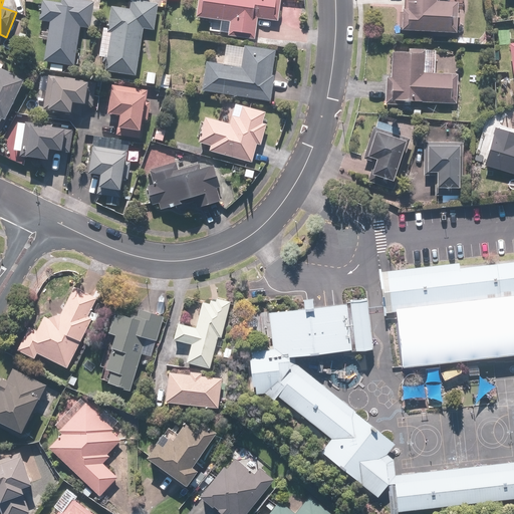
[(62,65),(75,67),(79,28),(90,30),(93,2),(71,0),(60,0),(60,3),(42,2),(40,22),(49,23),(45,64),(52,64),(51,72),(61,73),(62,65)]
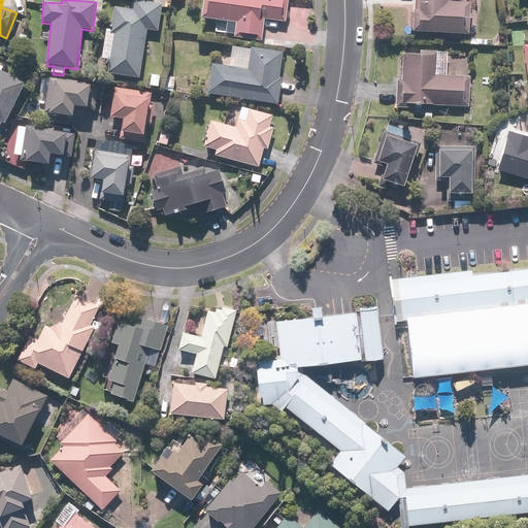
[(135,0),(134,8),(114,7),(113,29),(105,29),(102,75),(141,77),(144,31),(161,32),(163,0),(161,0),(135,0)]
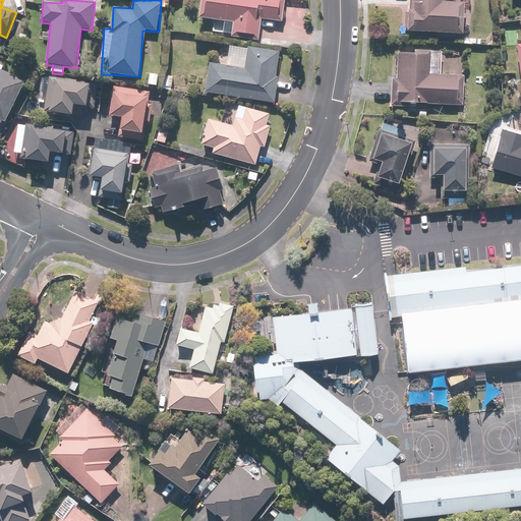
[(199,0),(197,15),(231,21),(229,37),(258,42),(263,20),(281,23),(284,0),(199,0)]
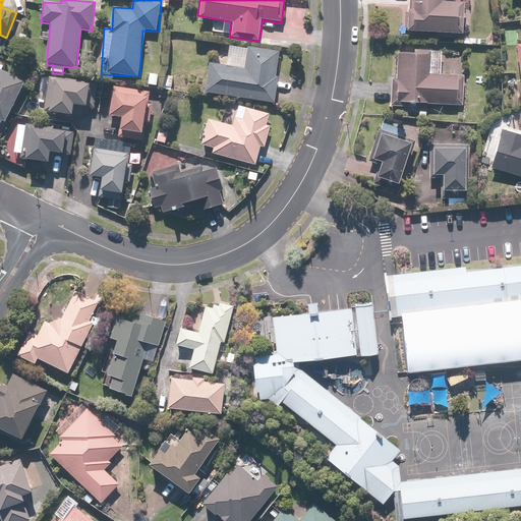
[(412,0),(412,10),(406,10),(405,31),(462,34),(464,2),(453,1),(453,0),(412,0)]
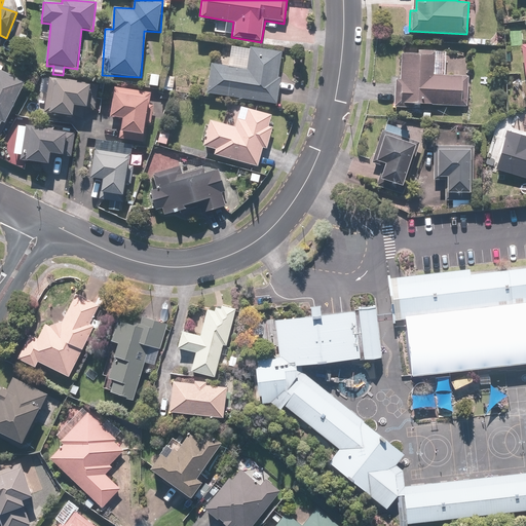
[(203,23),(190,22),(189,34),(201,35),(203,23)]
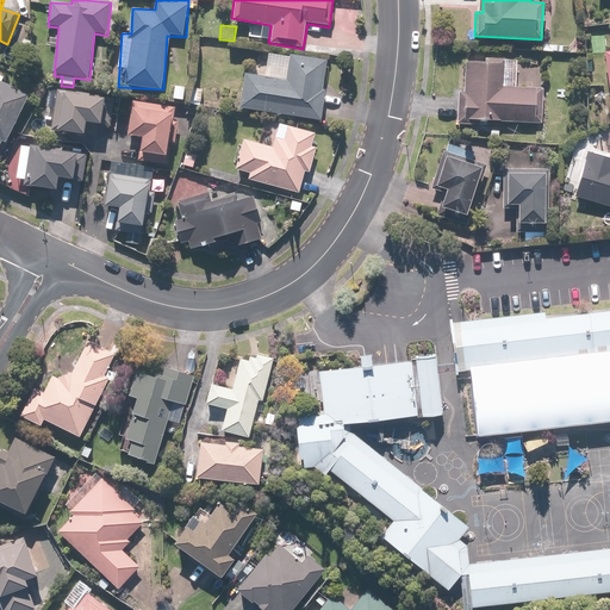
[(286,78),(244,73),(240,111),(321,122),(329,61),(288,56),(286,78)]
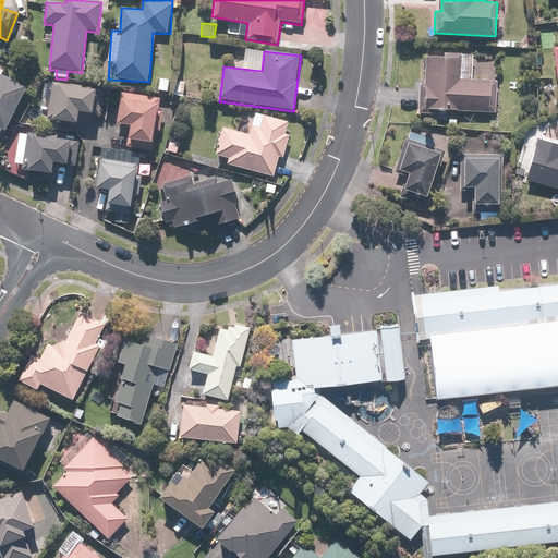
[(441,57),(425,57),(424,85),(419,84),(417,113),(444,114),(444,112),(496,113),(497,82),(460,81),(461,55),(443,53),(441,57)]
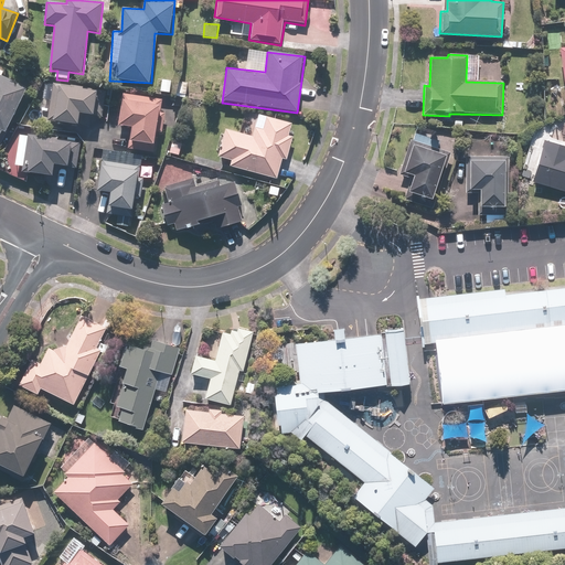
[(8,132),(27,88),(0,75),(0,139),(4,130),(8,132)]
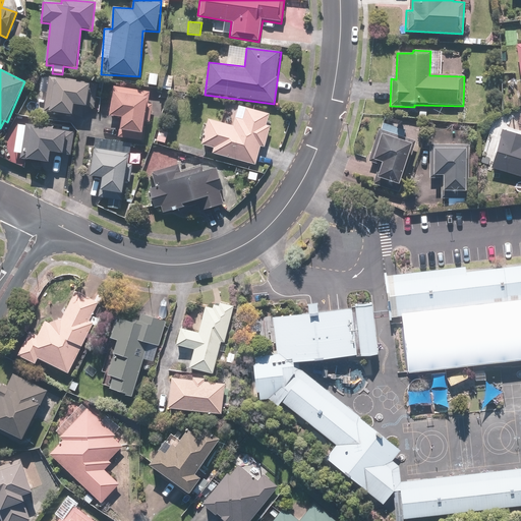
[(157,73),(148,73),(148,87),(157,87),(157,73)]
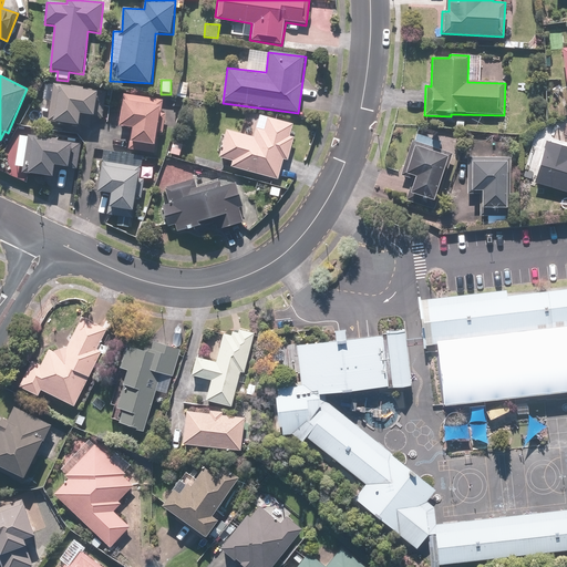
[(84,85),(51,83),(48,123),(80,125),(81,114),(106,116),(109,92),(84,90),(84,85)]
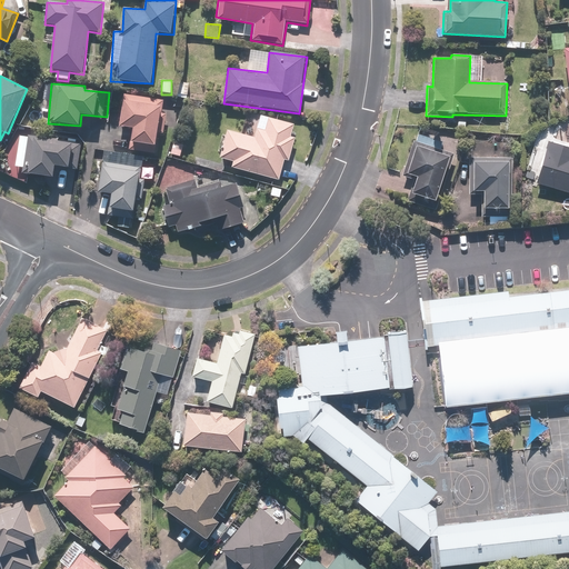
[(163,100),(123,95),(120,127),(131,128),(129,151),(157,155),(163,100)]
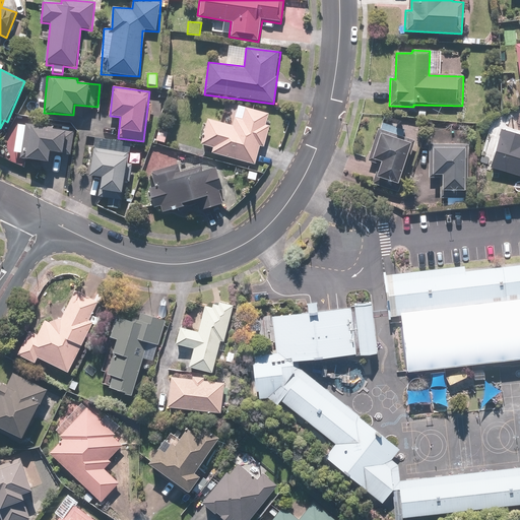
[(232,126),(207,119),(200,145),(212,148),(210,155),(223,159),(224,157),(253,166),(259,146),(264,148),(270,126),(266,125),(269,115),(245,108),(243,117),(235,115),(232,126)]
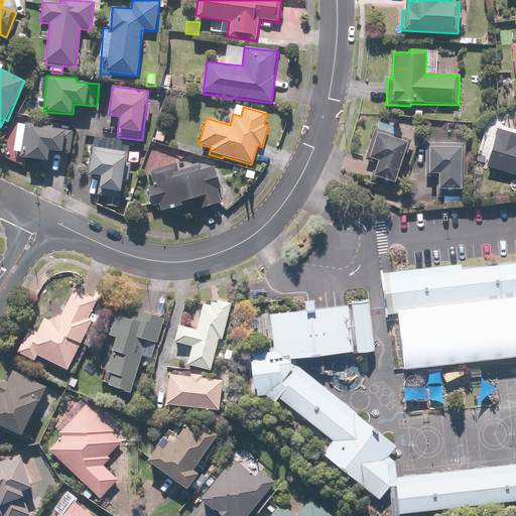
[(52,125),(27,123),(26,126),(17,126),(16,150),(23,151),(23,159),(50,160),(50,151),(62,151),(63,129),(51,128),(52,125)]
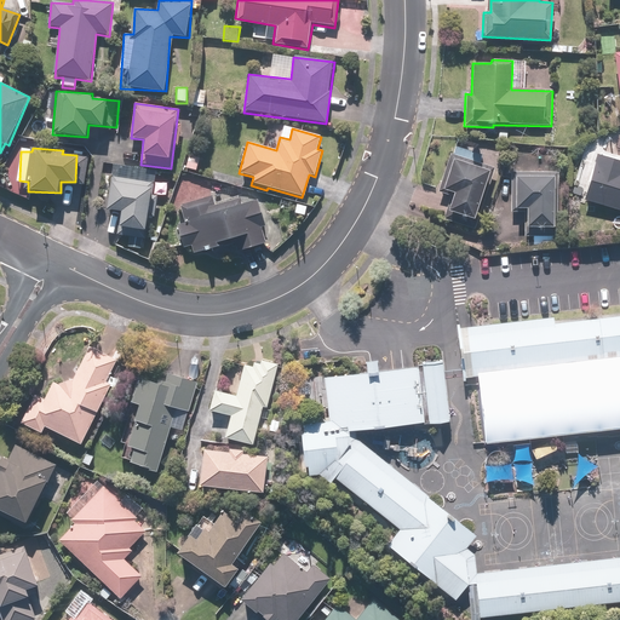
[(585,191),(583,199),(619,210),(619,162),(585,150),(573,187),(585,191)]
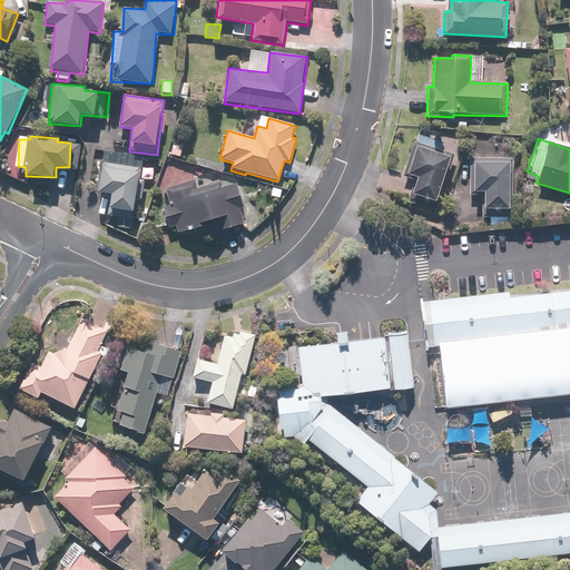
[(455,154),(413,141),(403,174),(414,178),(408,202),(438,210),(455,154)]
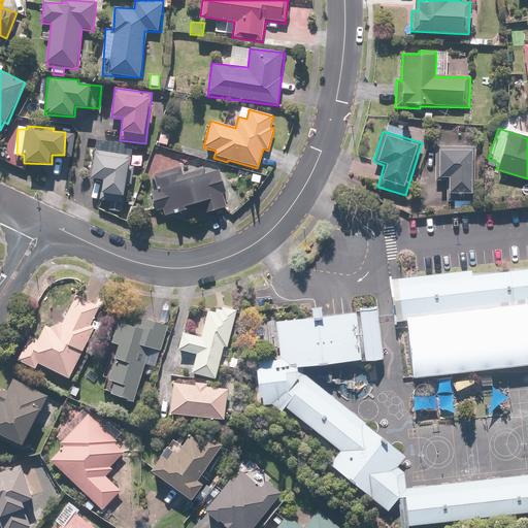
[(131,144),(94,141),(91,178),(103,179),(102,192),(107,193),(106,201),(125,202),(128,157),(130,157),(131,144)]
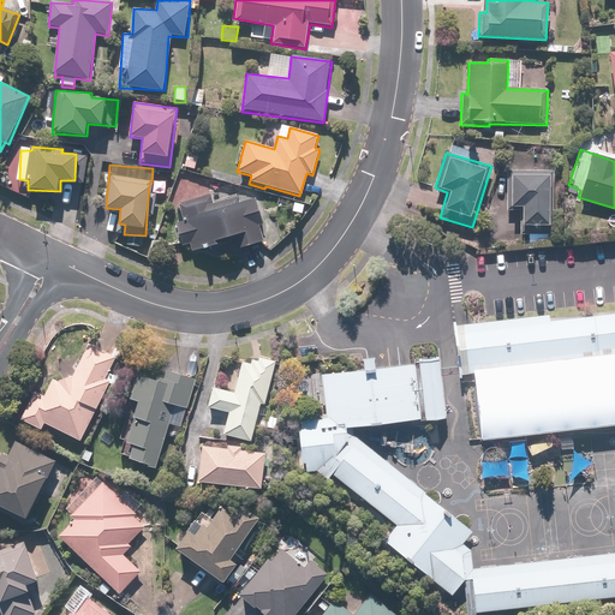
[(550,233),(553,172),(508,169),(507,212),(520,213),(519,232),(550,233)]
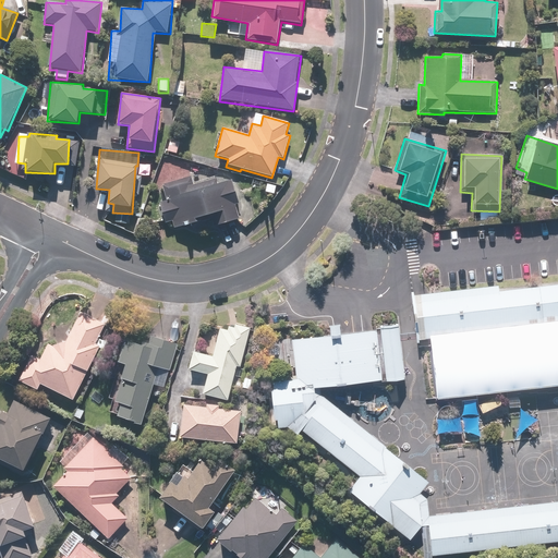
[(240,203),(232,179),(217,184),(214,178),(192,184),(190,176),(164,184),(169,199),(159,203),(166,221),(169,220),(172,231),(197,222),(196,219),(210,215),(214,227),(241,218),(237,204),(240,203)]
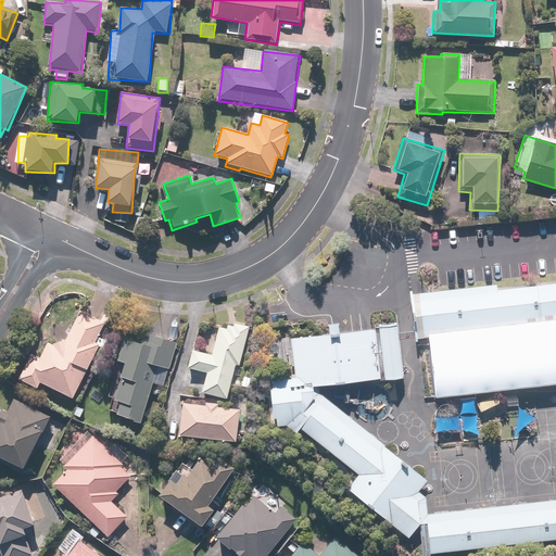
[(253,217),(249,196),(240,197),(243,218),(253,217)]
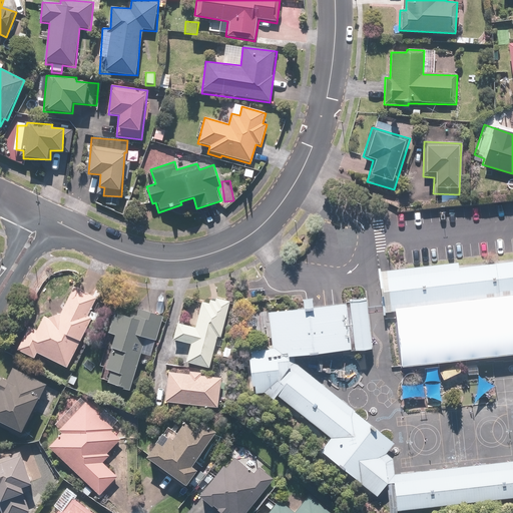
[(512,262),(380,275),(384,315),(396,314),(508,303),(512,350),(512,352),(512,262)]
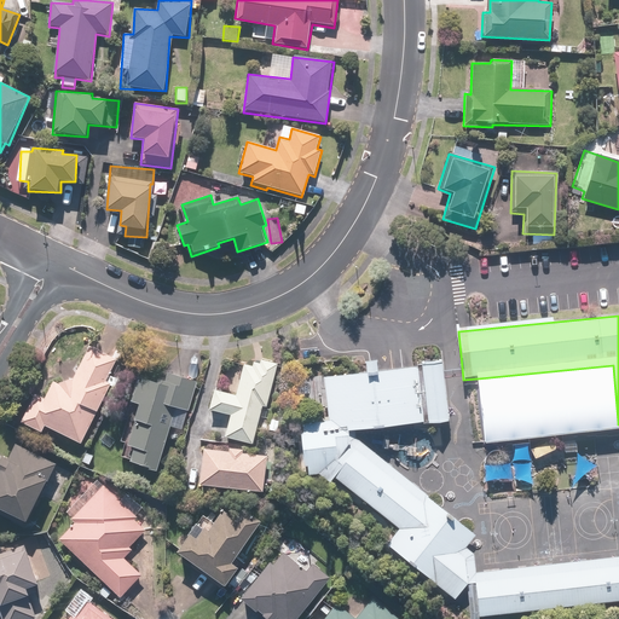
[(81,445),(114,380),(108,377),(116,359),(90,345),(70,381),(63,377),(59,385),(52,380),(44,397),(35,393),(19,423),(41,434),(44,427),(81,445)]
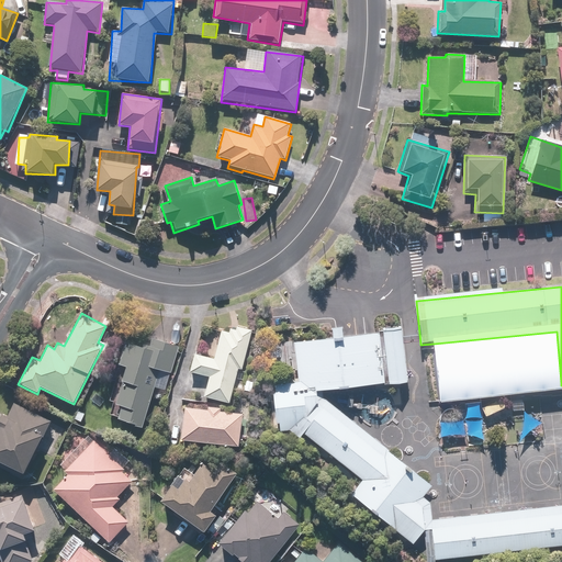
[(243,371),(251,330),(237,327),(236,332),(229,330),(228,333),(218,330),(213,359),(194,355),(191,372),(211,377),(205,397),(231,404),(239,370),(243,371)]
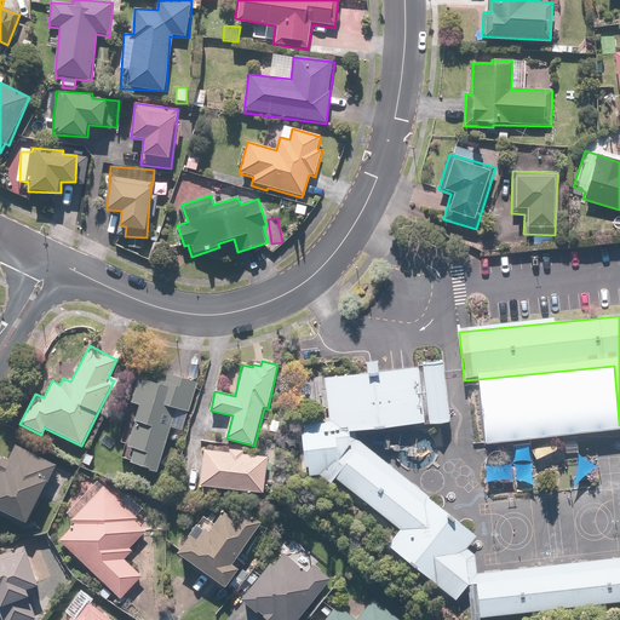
[(441,365),(332,378),(338,436),(339,446),(361,443),(360,432),(422,425),(448,422),(441,365)]
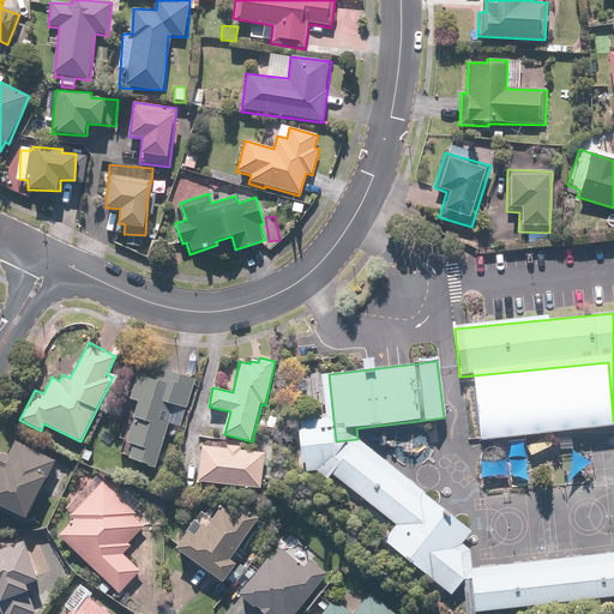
[(608,362),(474,375),(480,433),(613,419),(608,362)]
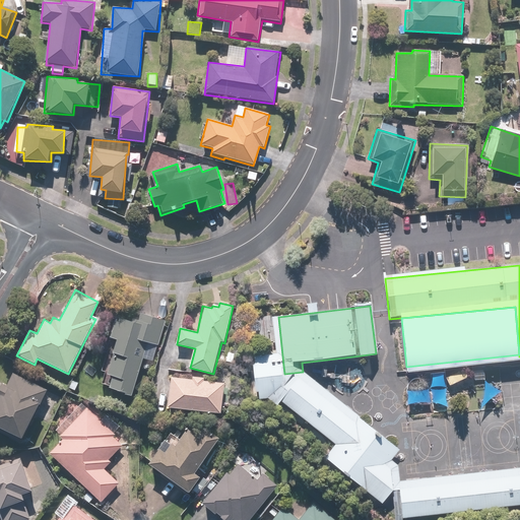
[(143,360),(153,363),(166,320),(140,313),(137,322),(119,317),(108,354),(112,355),(106,375),(112,377),(109,387),(133,394),(143,360)]
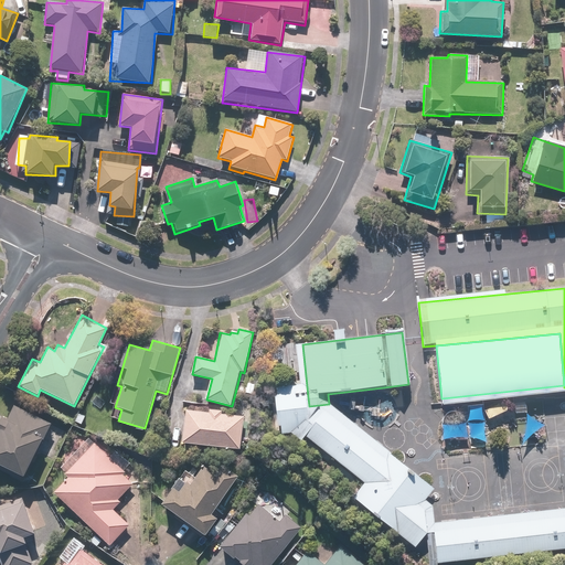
[(413,532),(445,498),(349,420),(329,404),(309,406),(308,397),(280,401),(283,432),(298,444),(304,436),(364,483),(353,497),(407,539),(413,532)]
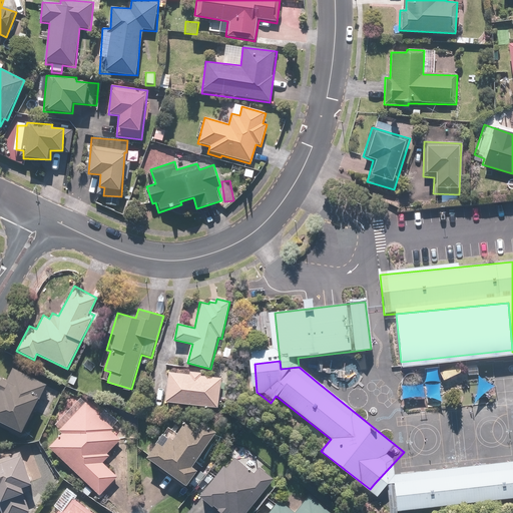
[(0,426),(21,437),(48,385),(13,367),(6,381),(3,379),(0,384),(0,426)]
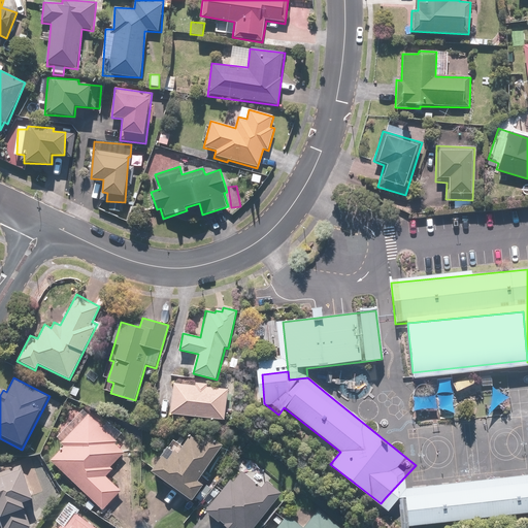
[(225,419),(227,388),(205,387),(205,384),(194,383),(194,387),(172,385),(169,415),(225,419)]
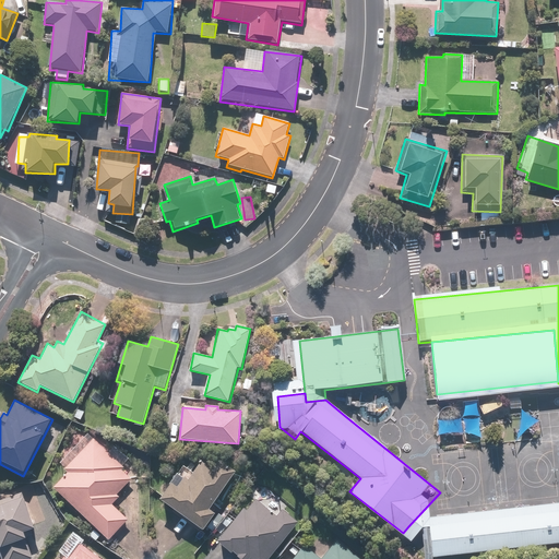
[(67,472),(52,487),(108,542),(128,521),(113,506),(119,498),(116,495),(130,478),(121,471),(125,467),(94,438),(63,468),(67,472)]
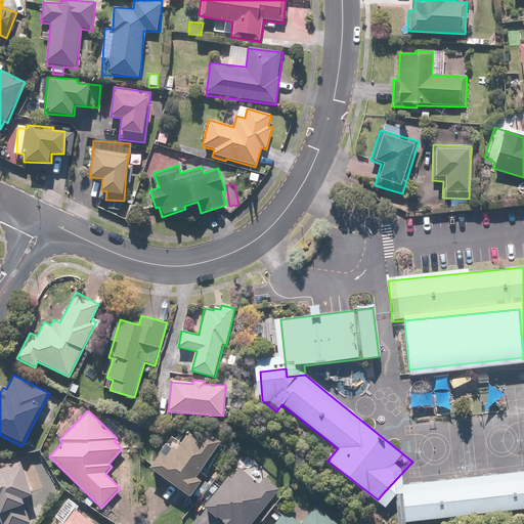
[(178,446),(175,444),(172,447),(166,443),(147,468),(189,497),(202,480),(195,476),(219,442),(204,431),(198,439),(187,432),(178,446)]
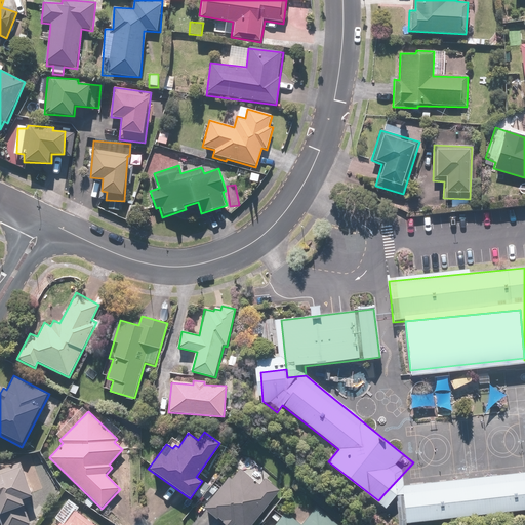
[(32,496),(22,465),(0,471),(0,521),(1,524),(27,524),(32,524),(24,499),(32,496)]
